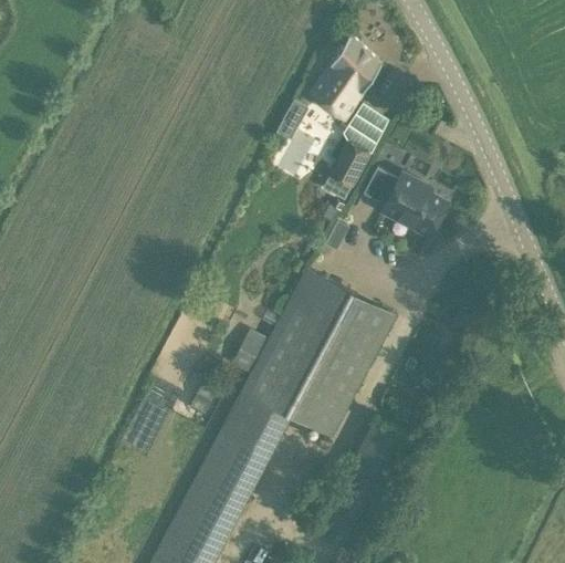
[(345,123),(380,65),(349,35),(331,62),(311,95),(345,123)]
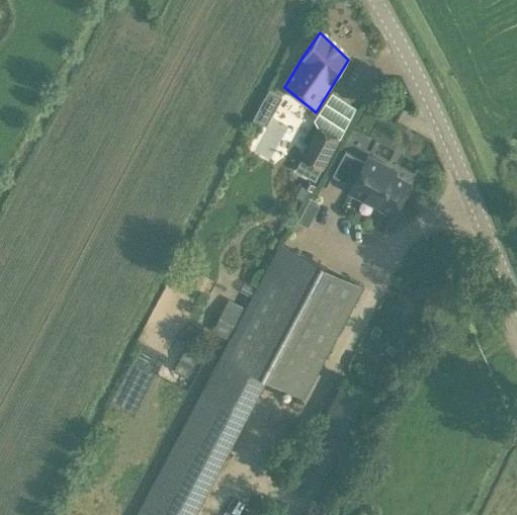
[(268,92),(264,101),(276,108),(281,99),(268,92)]
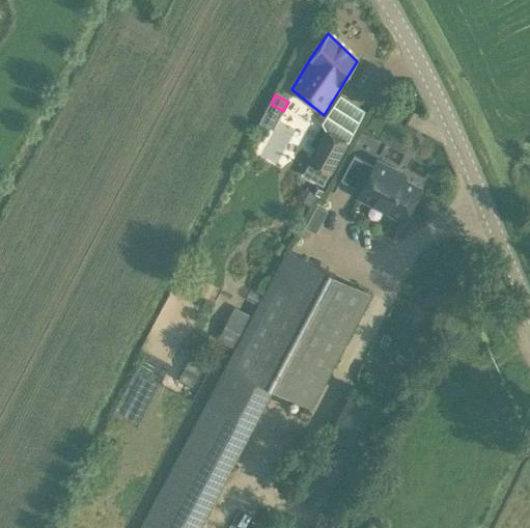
[(285,170),(306,128),(282,116),(261,159),(285,170)]
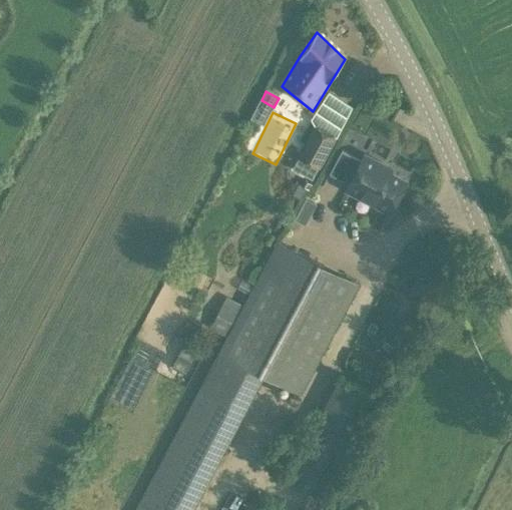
[(337,141),(315,129),(299,158),(305,162),(318,169),(321,170),(337,141)]
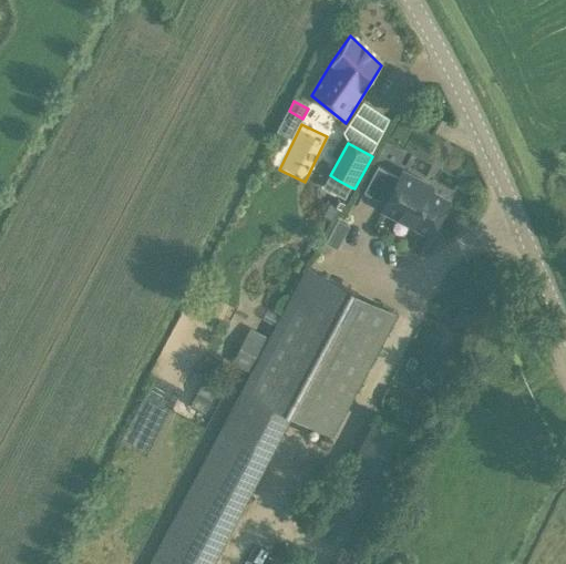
[(382,213),(411,228),(430,238),(449,204),(421,191),(423,185),(402,174),(399,181),(378,170),(364,194),(386,206),(382,213)]
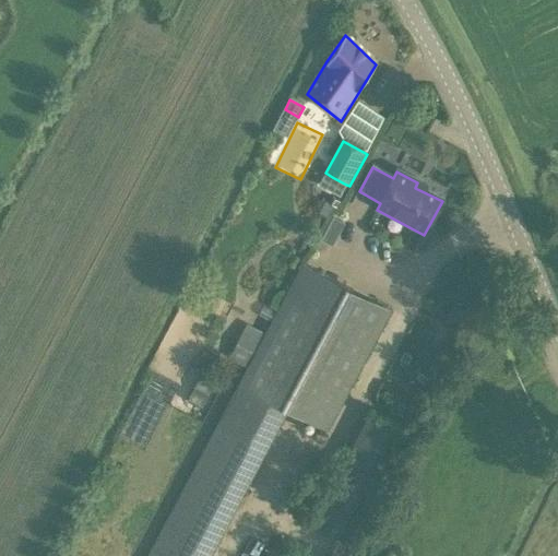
[(332,177),(325,189),(340,198),(346,185),(332,177)]
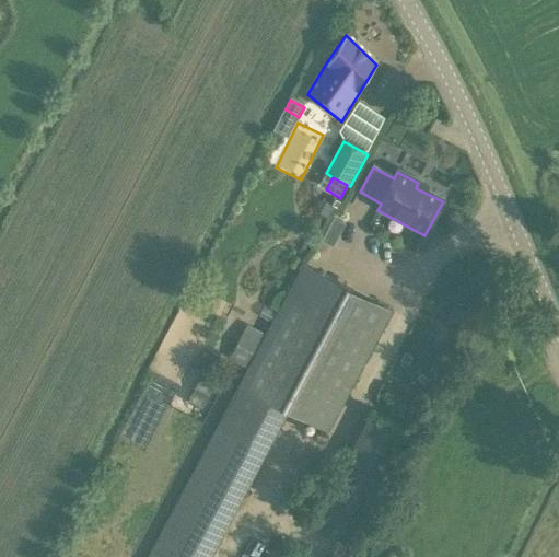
[(333,200),(330,207),(333,208),(338,210),(341,205),(333,200)]
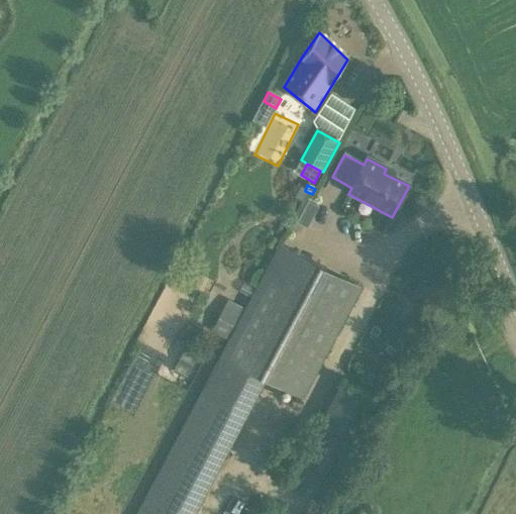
[(300,188),(295,199),(302,202),(307,192),(305,191),(300,188)]
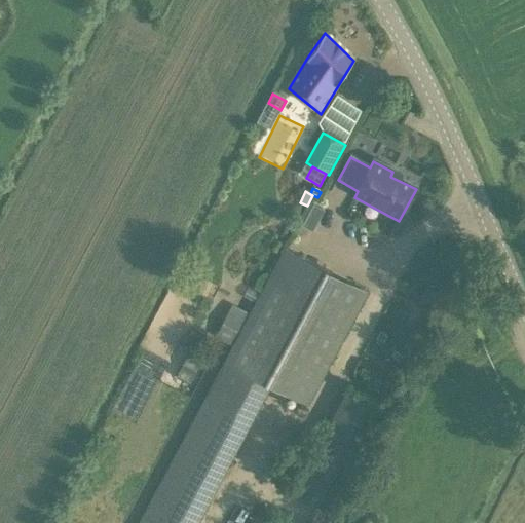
[(322,212),(312,207),(301,227),(310,232),(322,212)]
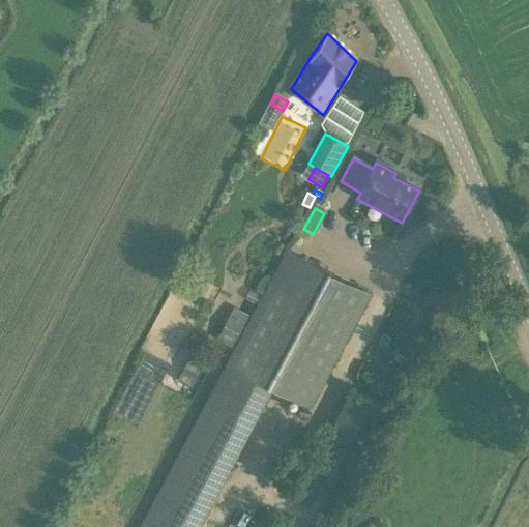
[(310,410),(370,296),(287,253),(228,364),(272,389),(310,410)]
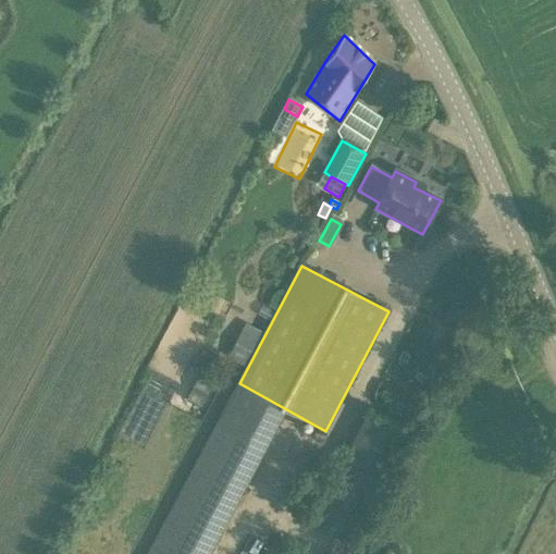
[(227,358),(244,367),(262,330),(247,322),(227,358)]
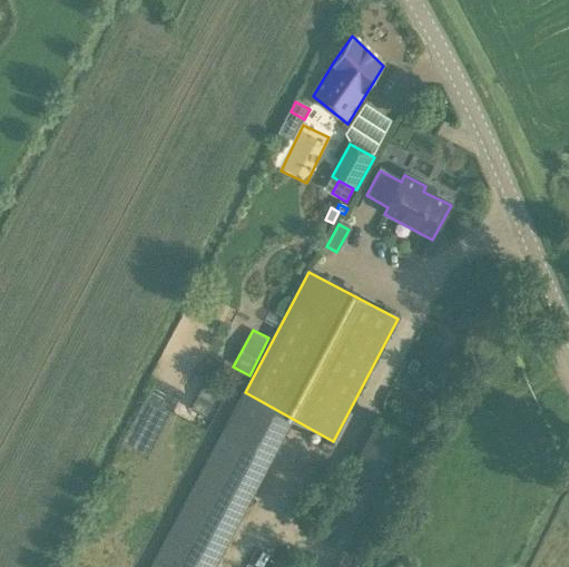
[(223,385),(208,378),(190,411),(205,418),(223,385)]
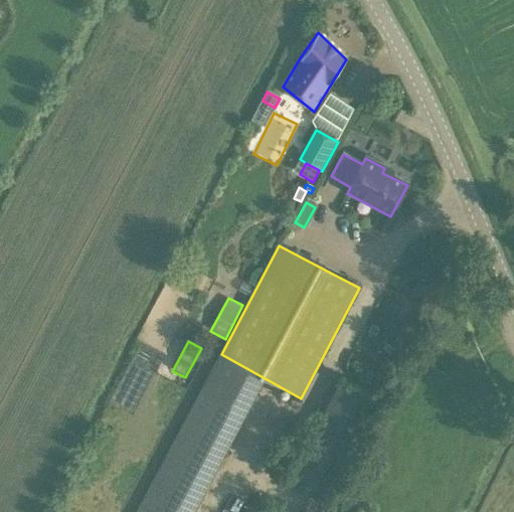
[(265,378),(221,354),(154,482),(138,511),(193,511),(197,505),(265,378)]
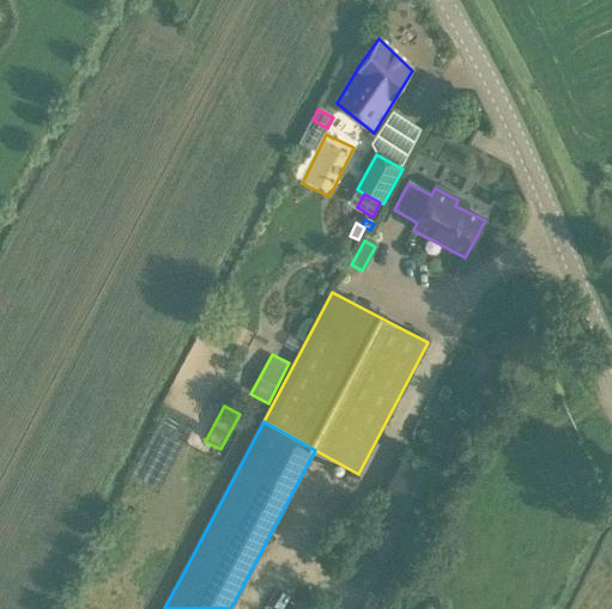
[(387,491),(413,504),(429,473),(403,460),(387,491)]
